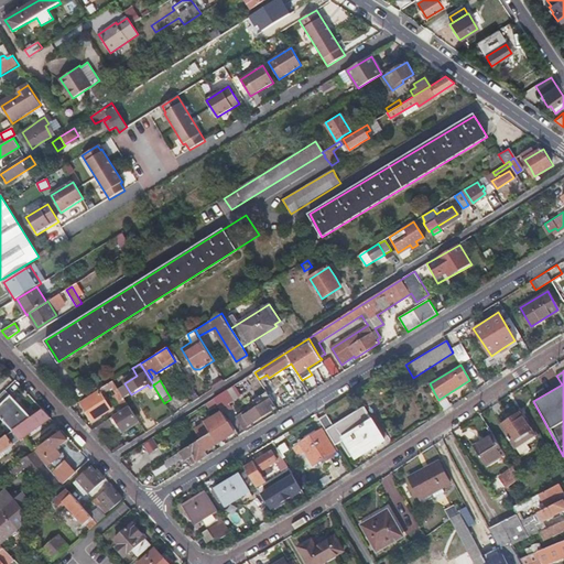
[(213,399),(216,404),(219,409),(240,396),(235,386),(213,399)]
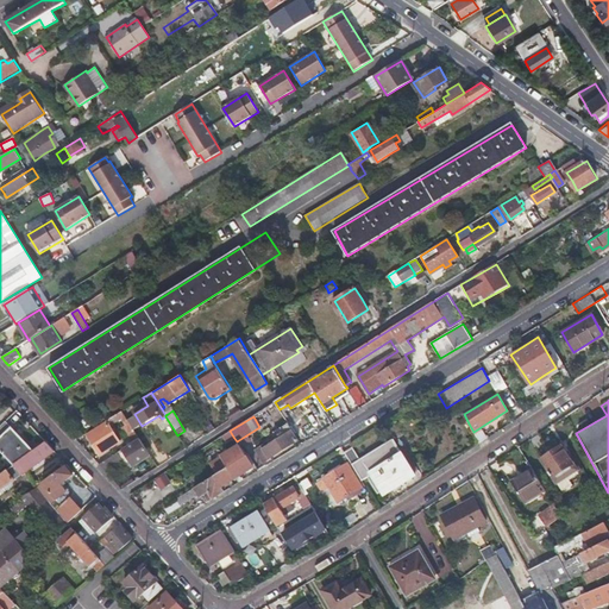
[(0,451),(13,465),(33,451),(6,420),(0,425),(0,451)]
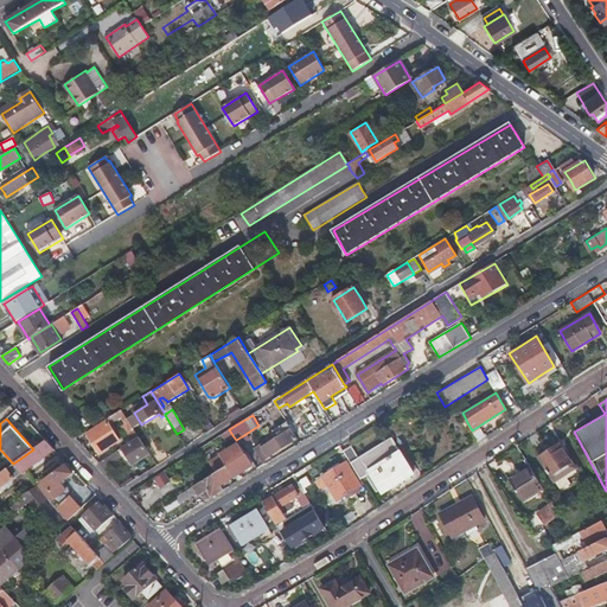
[(103,439),(108,435),(113,433),(106,422),(87,435),(98,453),(108,447),(103,439)]
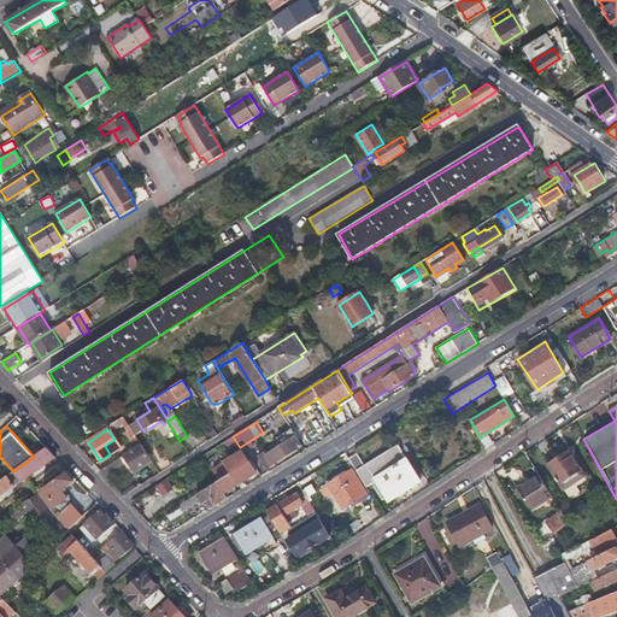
[(280,441),(281,442),(295,434),(292,429),(283,434),(285,438),(280,441)]
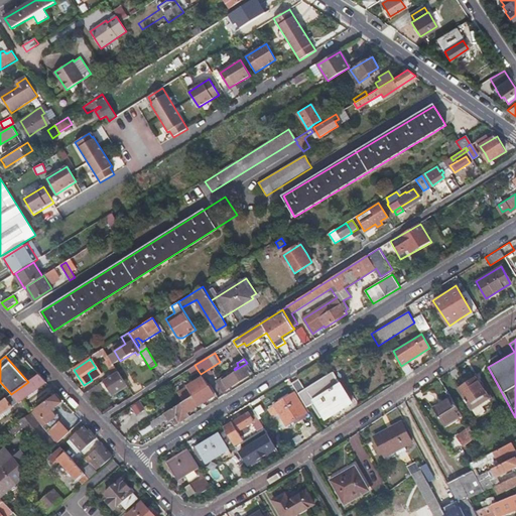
[(106,373),(108,378),(118,371),(111,360),(106,363),(110,370),(106,373)]
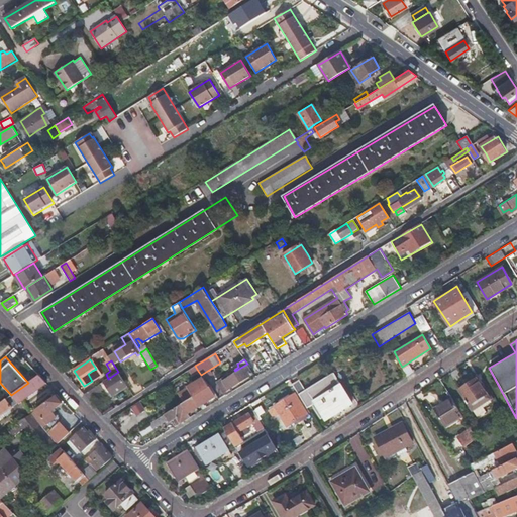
[(247,364),(235,371),(217,383),(223,393),(253,374),(247,364)]
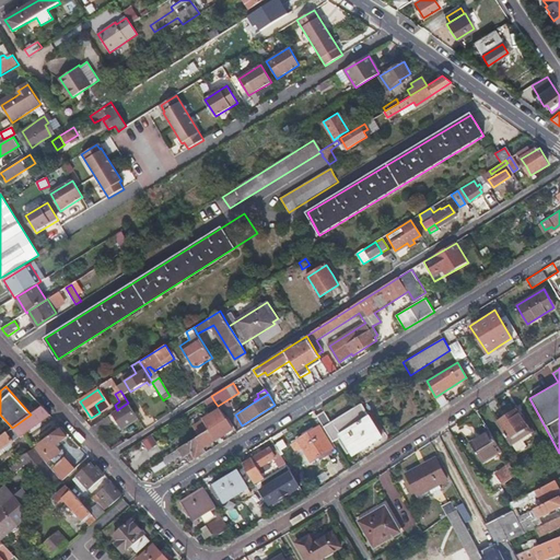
[(128,403),(117,410),(91,427),(96,432),(116,419),(123,430),(138,419),(128,403)]
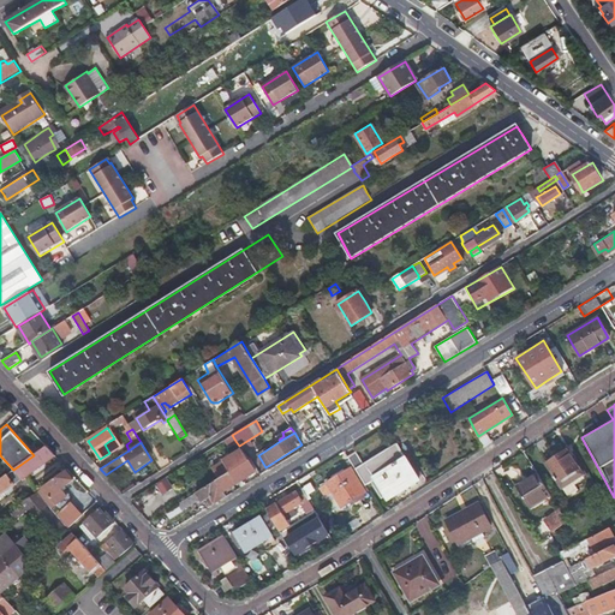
[(370,481),(376,489),(381,497),(384,495),(387,499),(418,481),(394,442),(360,463),(353,451),(346,455),(351,463),(364,484),(370,481)]
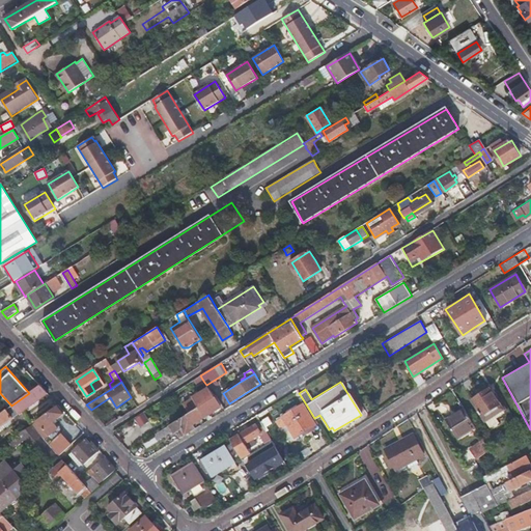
[(11,406),(0,414),(0,426),(11,419),(8,414),(15,409),(19,414),(48,393),(40,386),(29,393),(11,406)]
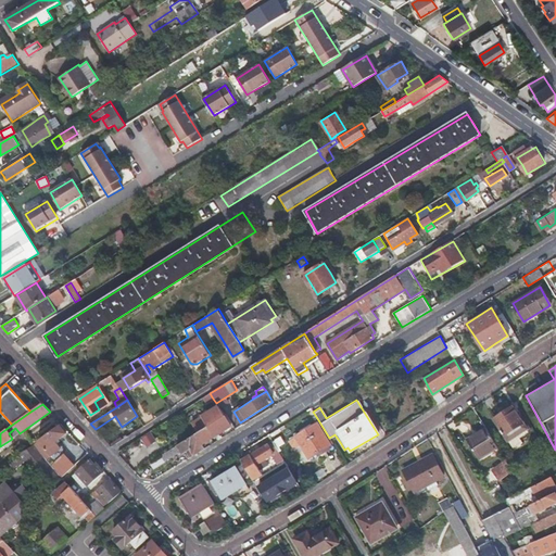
[(191,437),(196,434),(225,417),(218,406),(202,416),(203,419),(187,429),(191,437)]
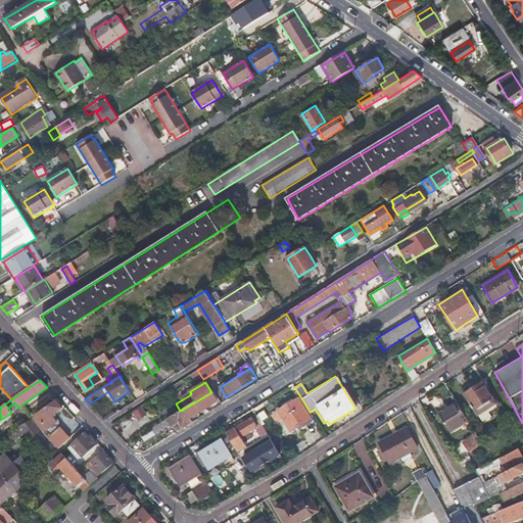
[(477,415),(486,409),(494,402),(482,384),(465,395),(477,415)]
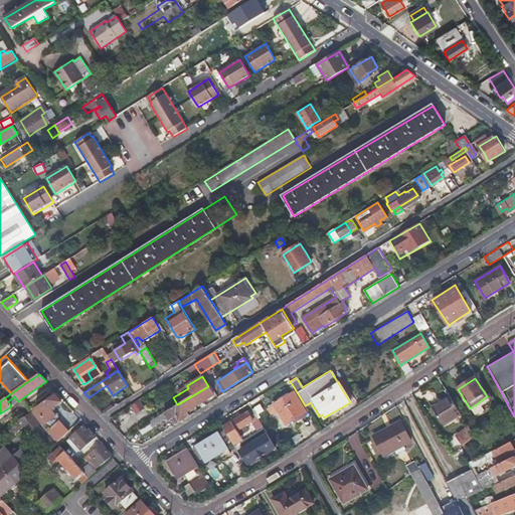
[(208,386),(181,402),(186,411),(213,394),(208,386)]
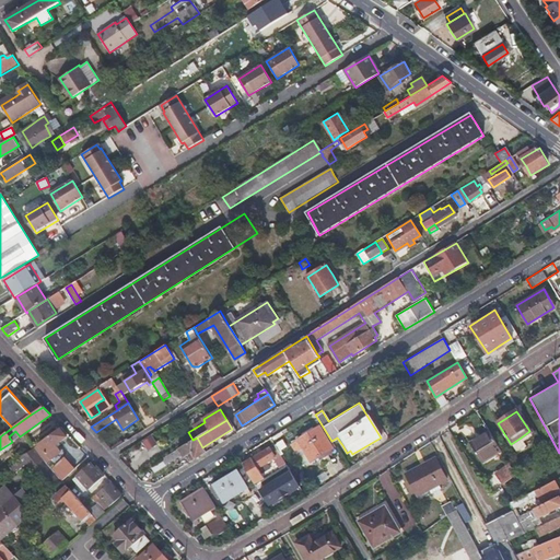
[(326,444),(331,441),(319,421),(295,436),(296,438),(302,447),(311,461),(329,450),(326,444)]
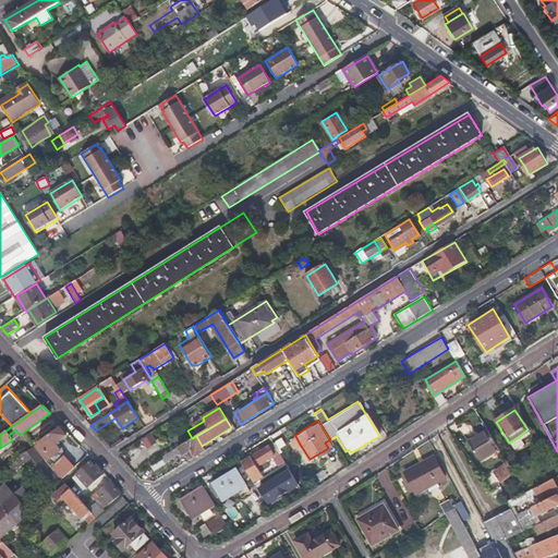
[(62,452),(57,457),(50,461),(48,457),(58,449),(53,444),(64,435),(58,426),(32,445),(41,458),(62,477),(75,466),(62,452)]
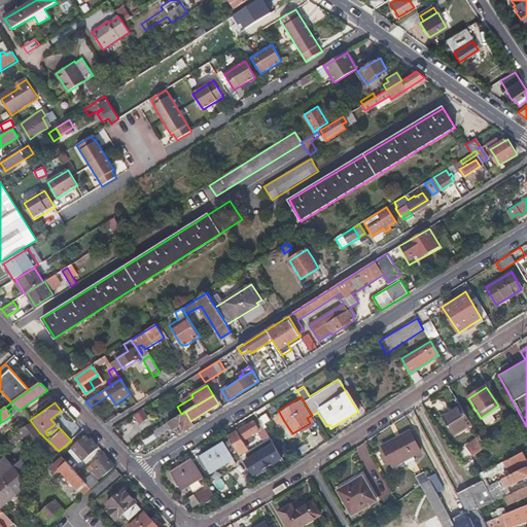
[(460,406),(451,412),(442,417),(452,435),(470,424),(460,406)]
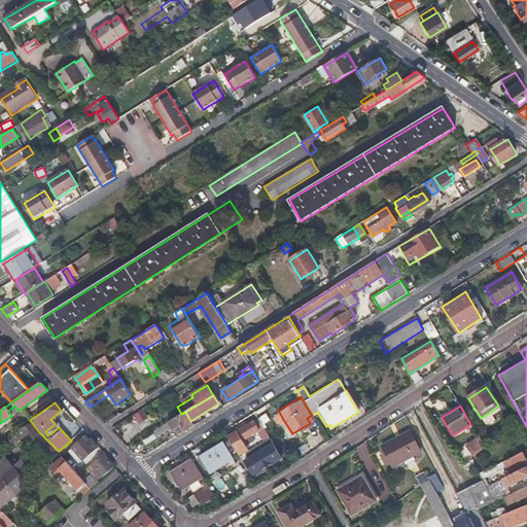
[(139,425),(149,419),(142,409),(133,416),(139,425)]
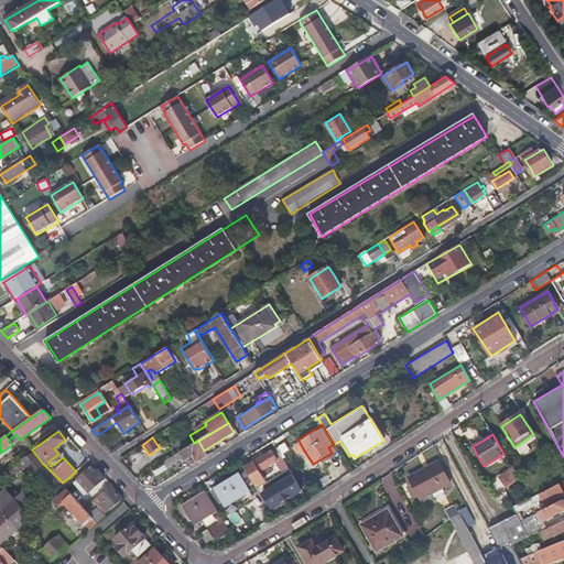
[(198,441),(194,443),(164,461),(165,463),(167,466),(182,458),(183,459),(192,454),(196,462),(207,456),(204,451),(198,441)]
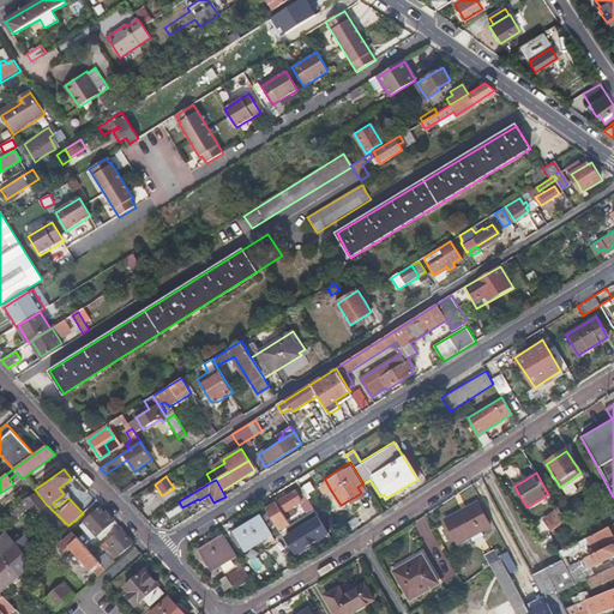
[(325,494),(331,491),(325,480),(319,483),(325,494)]
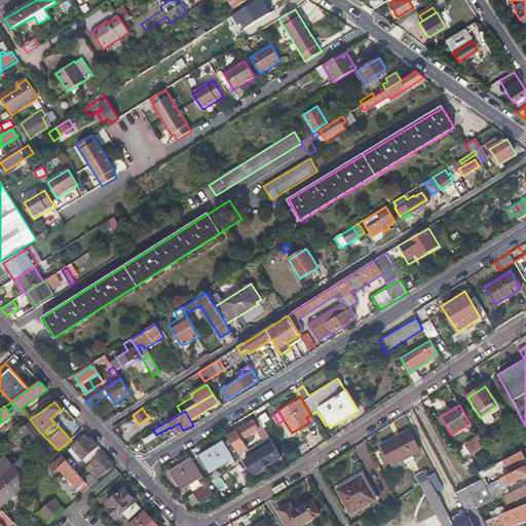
[(246,444),(250,442),(254,439),(251,435),(263,427),(257,417),(227,436),(239,454),(249,449),(246,444)]
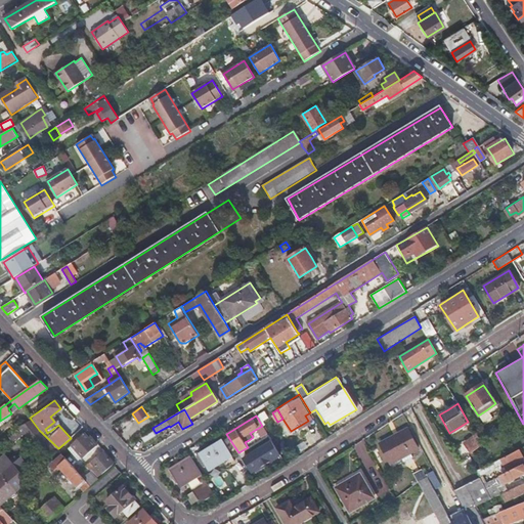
[(30,418),(8,433),(15,441),(26,432),(48,457),(58,448),(39,430),(30,418)]
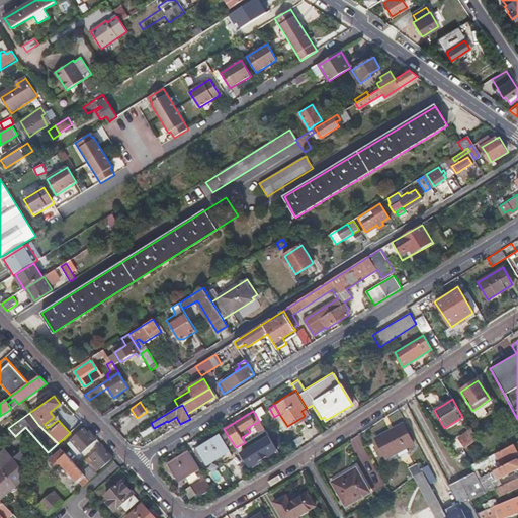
[(385,458),(399,451),(412,443),(401,424),(374,438),(385,458)]
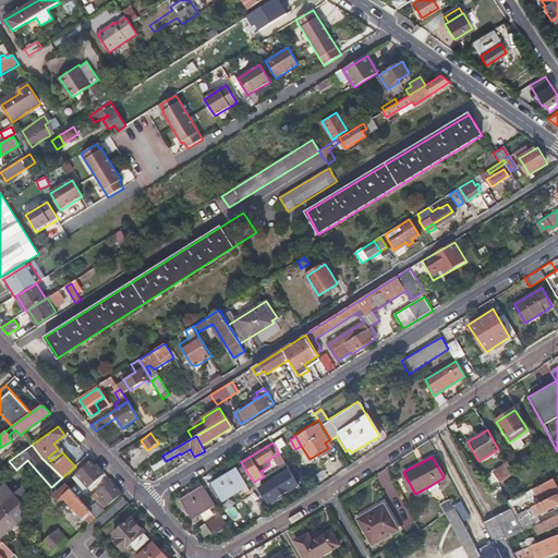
[(167,463),(166,461),(164,458),(152,464),(156,470),(167,463)]
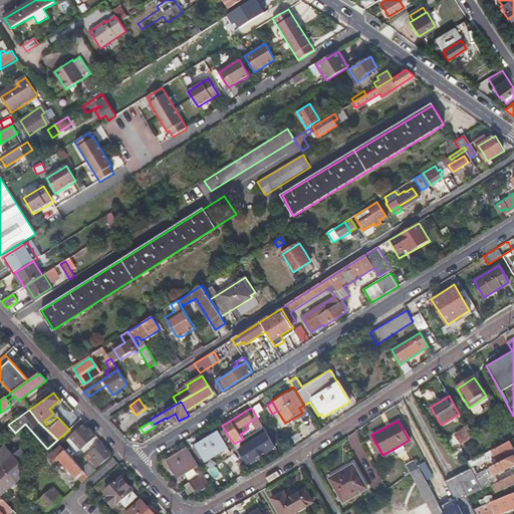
[(69,437),(75,443),(81,449),(93,438),(82,426),(69,437)]
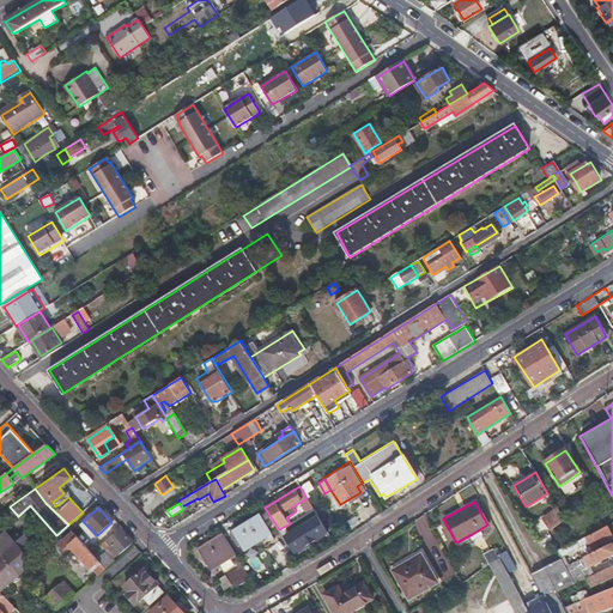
[(563,519),(559,514),(557,508),(541,520),(550,530),(563,519)]
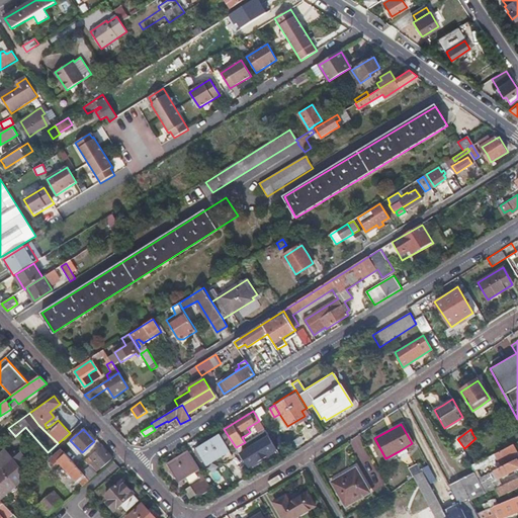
[(270,435),(239,451),(249,469),(279,453),(270,435)]
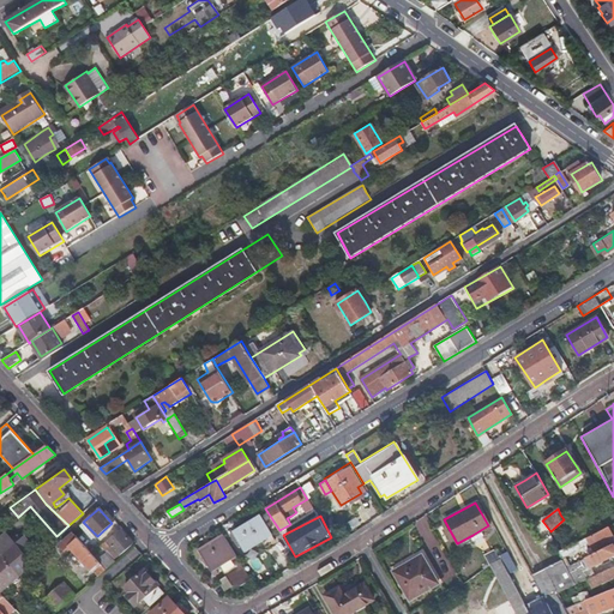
[(241,552),(251,546),(260,540),(264,546),(271,542),(268,536),(270,535),(259,517),(233,533),(238,542),(236,543),(241,552)]
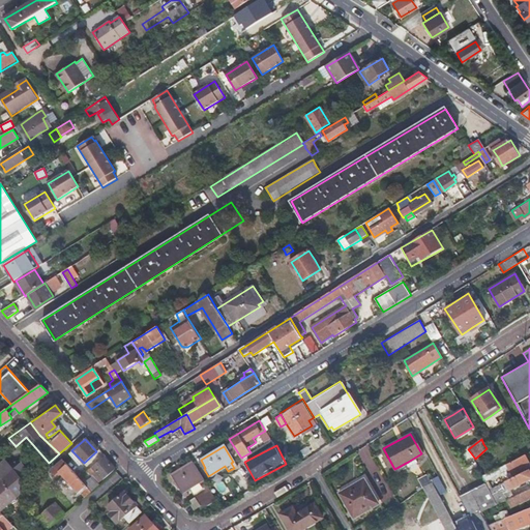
[(102,478),(109,473),(114,468),(102,455),(92,465),(93,466),(87,471),(94,479),(96,481),(101,476),(102,478)]
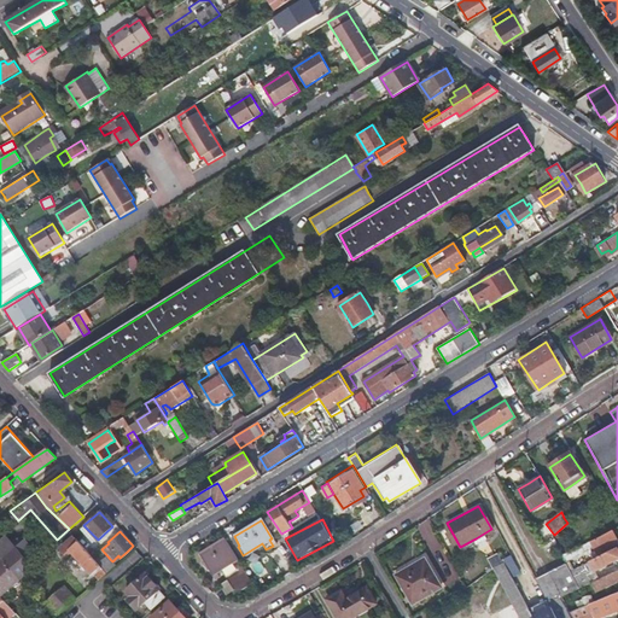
[(563,557),(565,560),(566,564),(581,557),(594,551),(595,553),(617,542),(612,531),(563,557)]
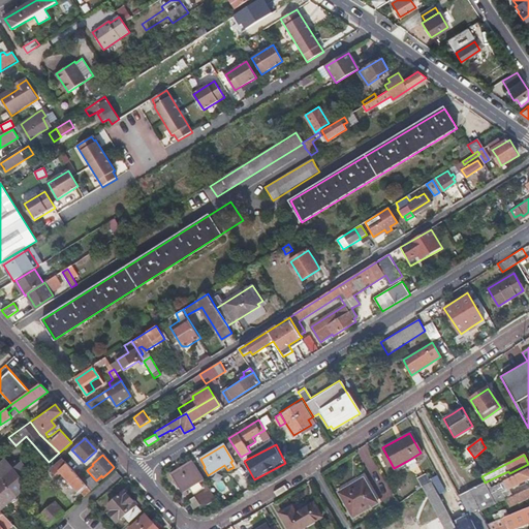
[(86,496),(92,490),(80,476),(75,472),(63,459),(52,469),(57,476),(61,472),(70,481),(68,484),(72,489),(74,487),(79,492),(81,490),(86,496)]
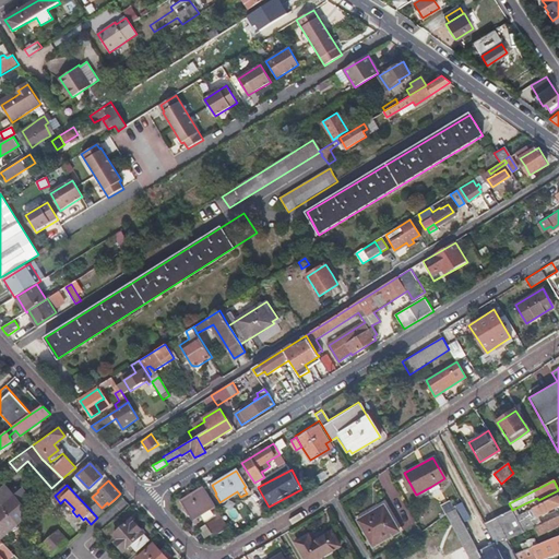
[(2,486),(0,487),(0,503),(18,522),(21,519),(21,506),(2,486)]
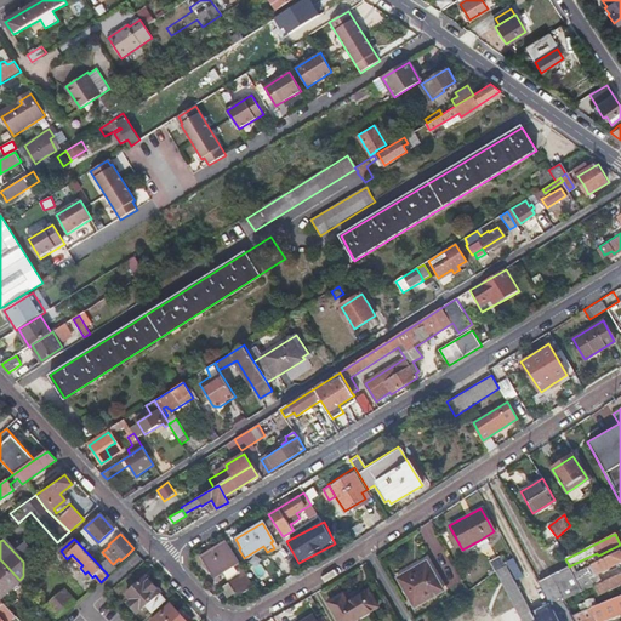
[(201,558),(209,570),(216,581),(220,579),(217,574),(239,562),(227,542),(201,558)]
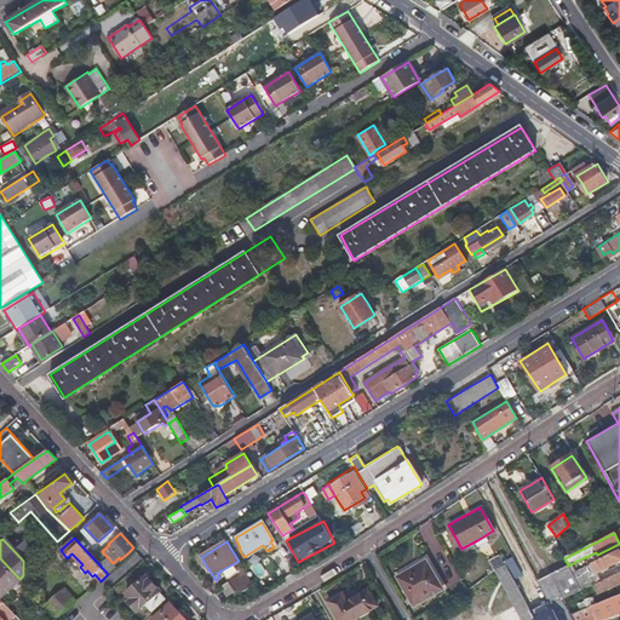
[(93,549),(89,554),(93,558),(98,554),(93,549)]
